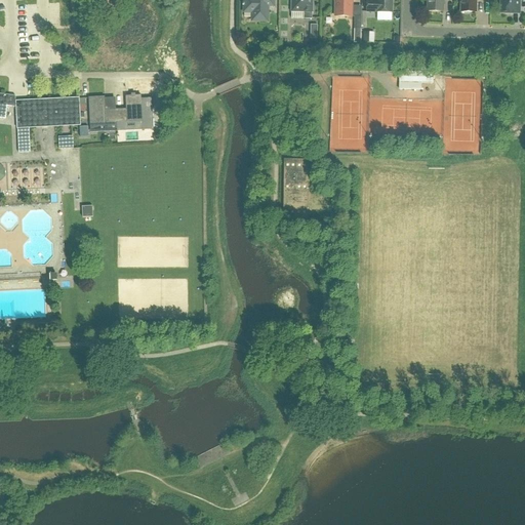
[(274,6),(274,0),(243,0),(244,4),(243,4),(243,6),(244,6),(244,12),(252,12),(252,19),(257,19),(257,22),(268,22),(268,6),(274,6)]
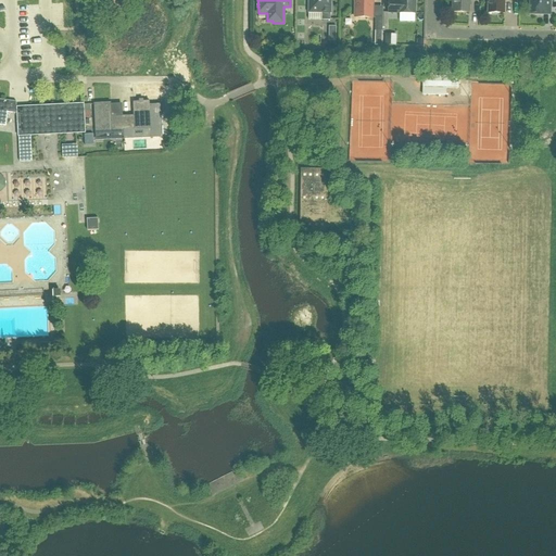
[(330,13),(330,0),(308,0),(308,13),(323,13),(321,20),(330,20),(330,13)]
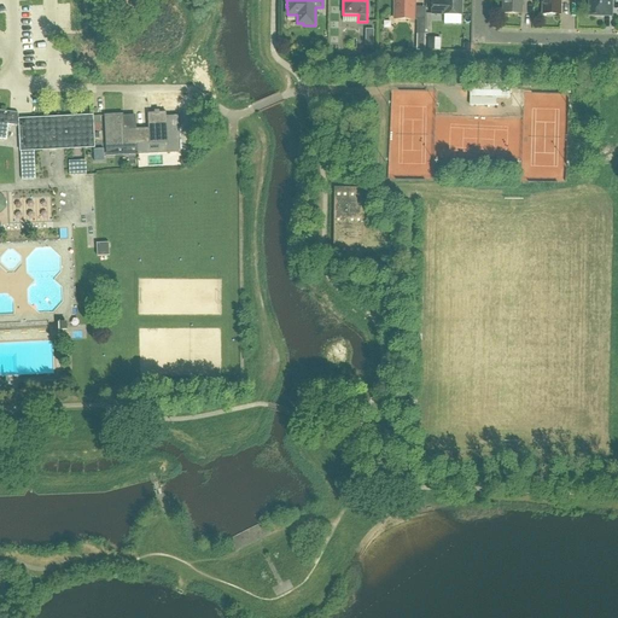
[(414,19),(414,0),(392,0),(394,1),(395,3),(395,19),(414,19)]
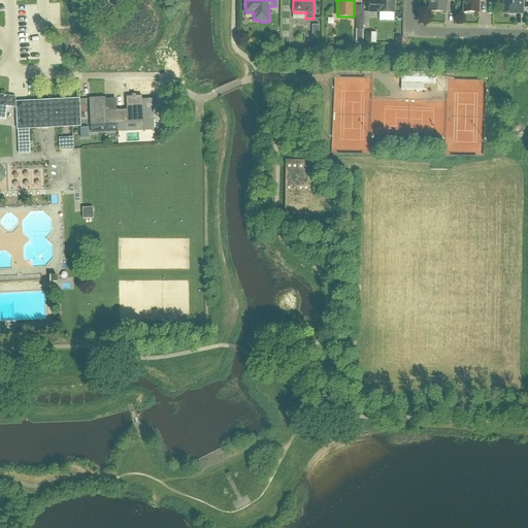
[(394,13),(394,0),(378,0),(378,1),(369,1),(369,12),(394,13)]
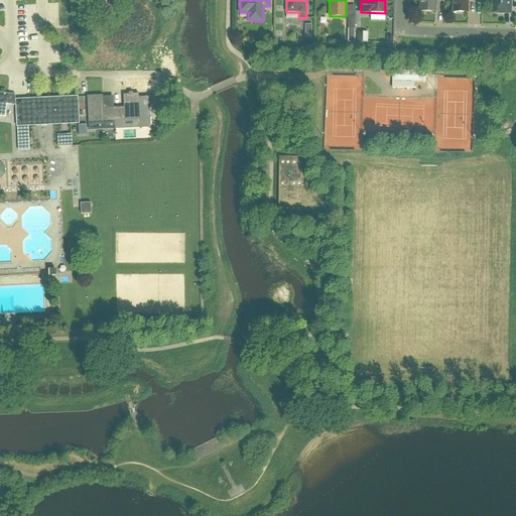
[(419,0),(420,11),(435,12),(435,0),(419,0)]
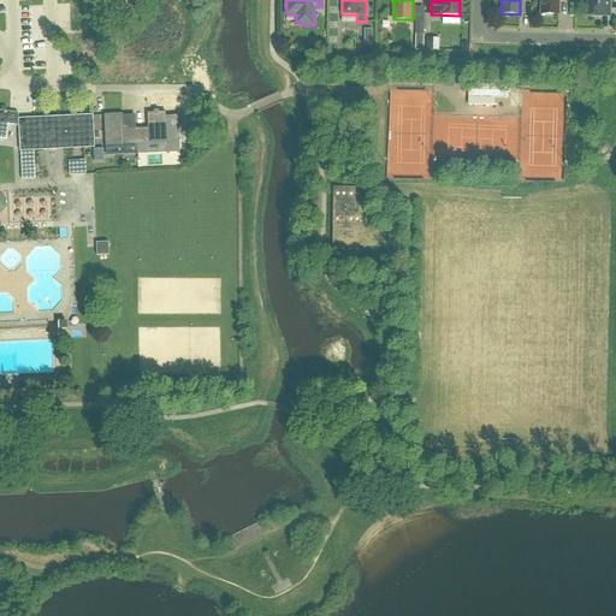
[(540,0),(540,15),(560,16),(558,0),(533,0),(540,0)]
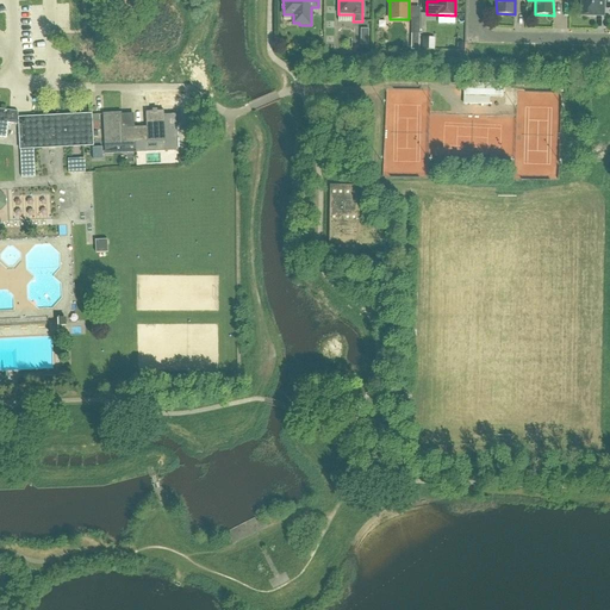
[(604,0),(582,0),(582,16),(604,17),(604,0)]
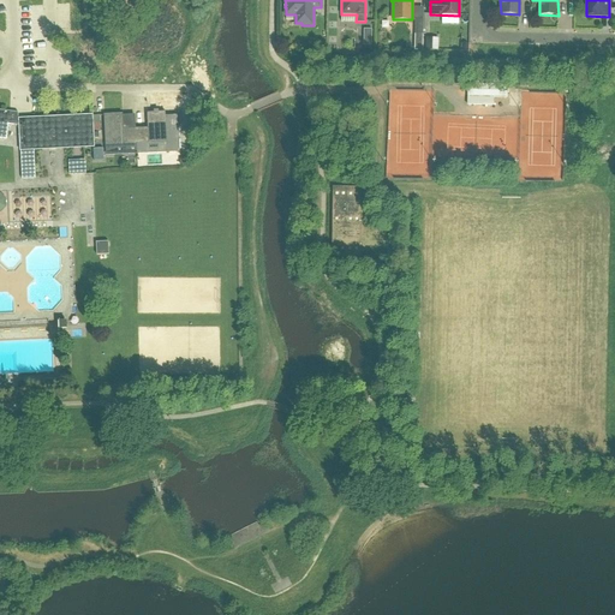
[(494,81),(494,85),(479,85),(479,83),(473,83),(473,85),(469,85),(469,99),(469,107),(488,107),(494,107),(494,99),(508,100),(508,97),(508,85),(506,85),(506,81),(494,81)]
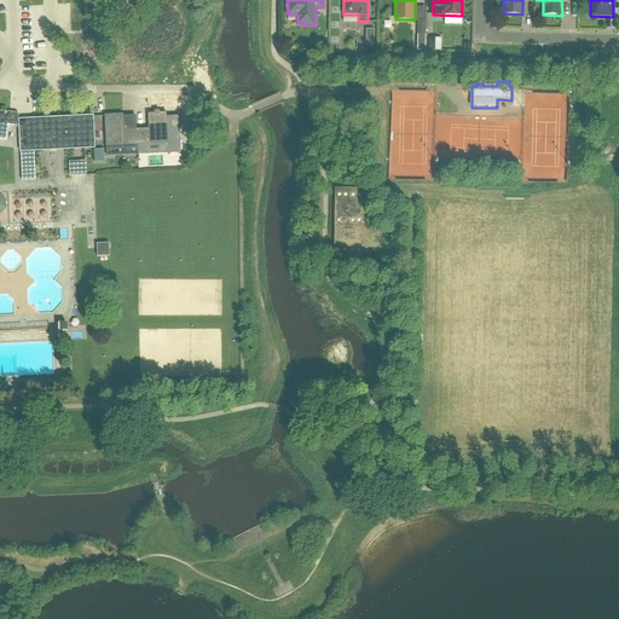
[(18,114),(0,111),(0,139),(6,140),(9,126),(18,127),(18,121),(18,114)]
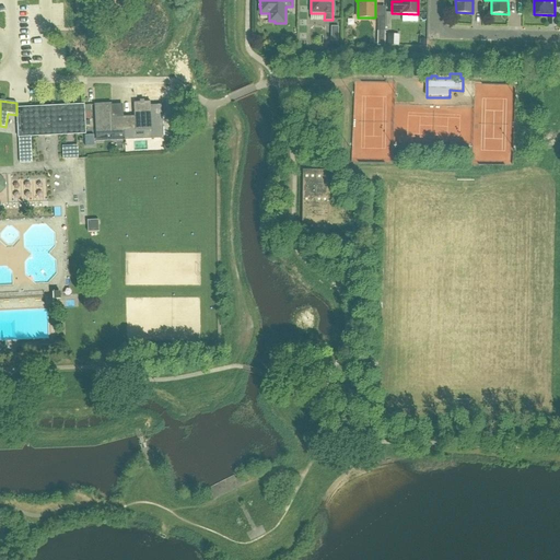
[(135,117),(124,118),(125,132),(151,131),(152,139),(163,139),(162,106),(151,106),(151,103),(144,103),(140,103),(135,103),(135,117)]
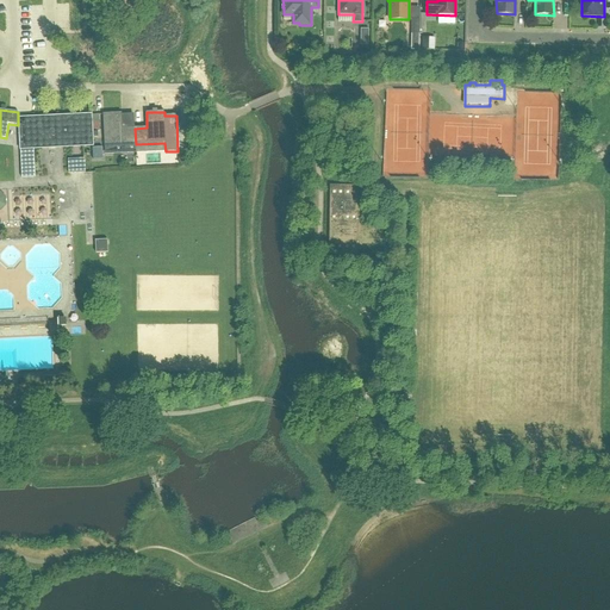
[(122,113),(104,114),(105,145),(106,145),(123,144),(136,144),(135,129),(122,129),(122,113)]
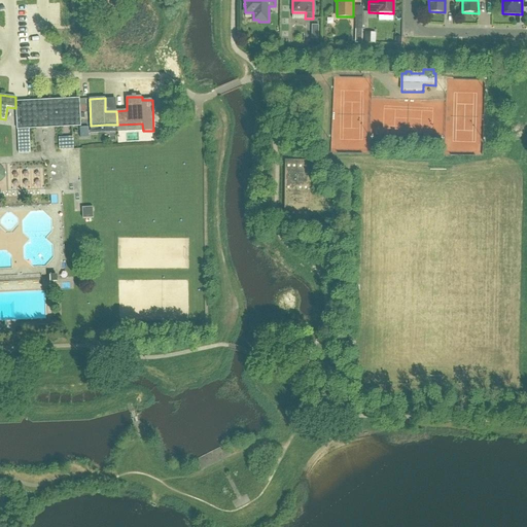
[(79,100),(58,101),(58,106),(69,105),(69,117),(80,117),(79,100)]
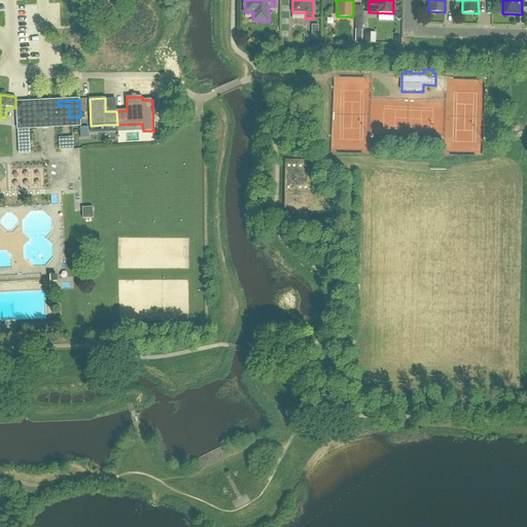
[(89,128),(80,129),(81,138),(90,138),(89,128)]
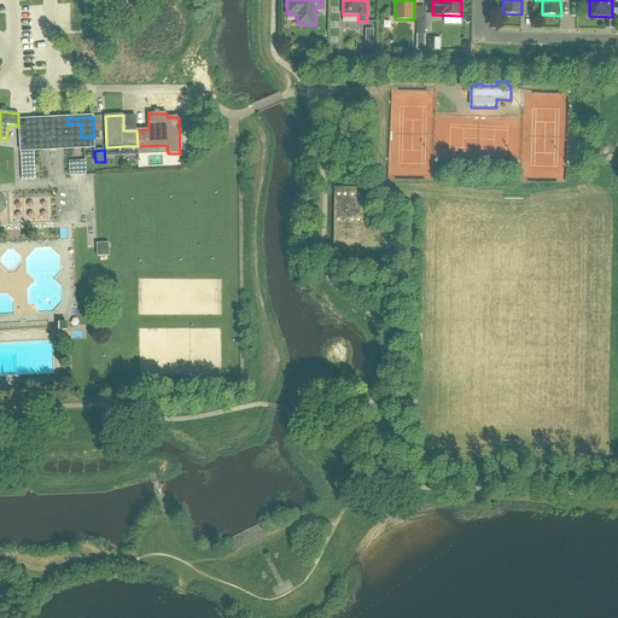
[(35,151),(21,152),(22,179),(22,181),(36,180),(35,151)]
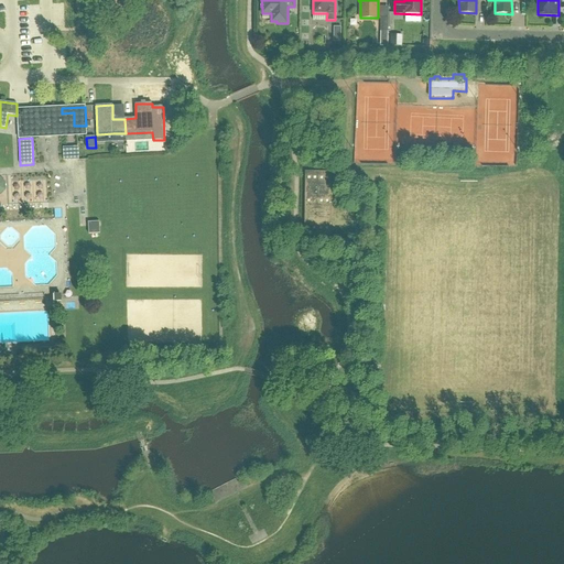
[(64,161),(79,161),(78,148),(63,148),(64,161)]
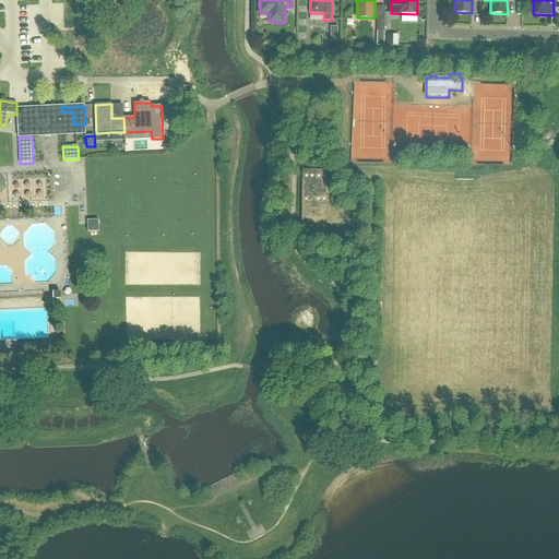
[(328,234),(329,170),(302,170),(301,234),(328,234)]
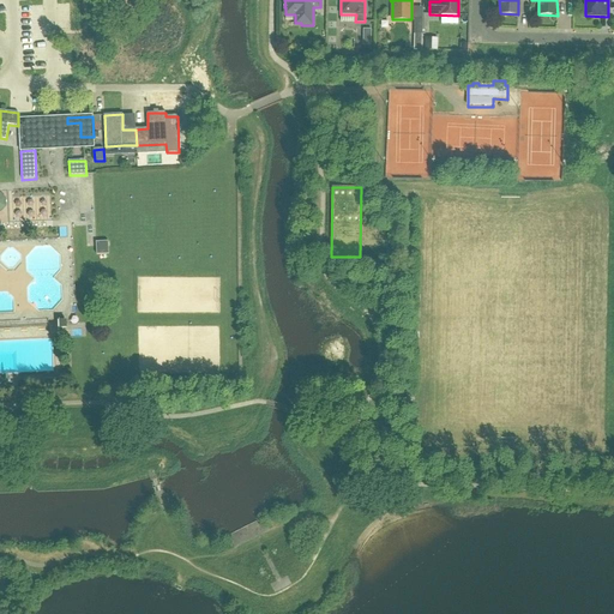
[(96,242),(96,256),(109,254),(108,242),(96,242)]
